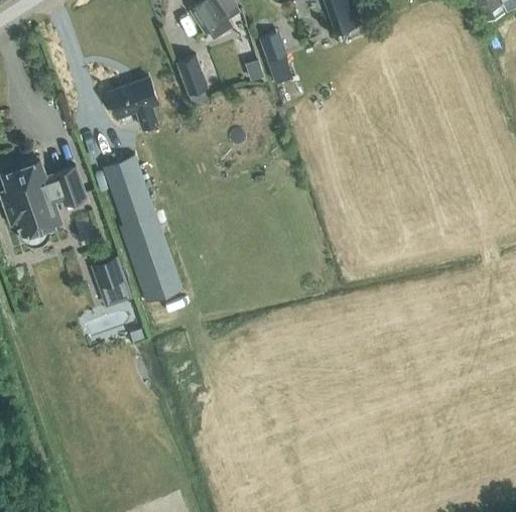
[(204,0),(205,0),(189,10),(206,33),(207,32),(213,40),(233,27),(229,20),(241,12),(236,4),(237,4),(233,0),(204,0)]
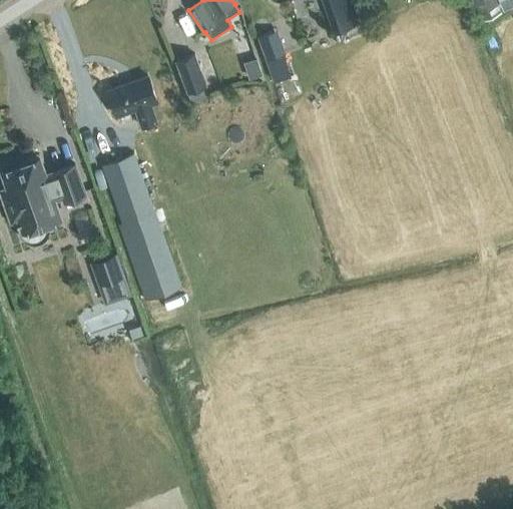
[(361,24),(353,0),(320,0),(332,34),(361,24)]
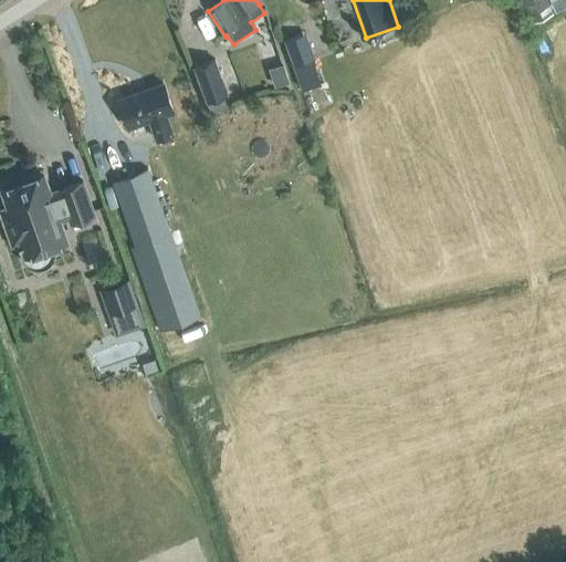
[(521,0),(532,24),(552,16),(546,3),(545,0),(521,0)]
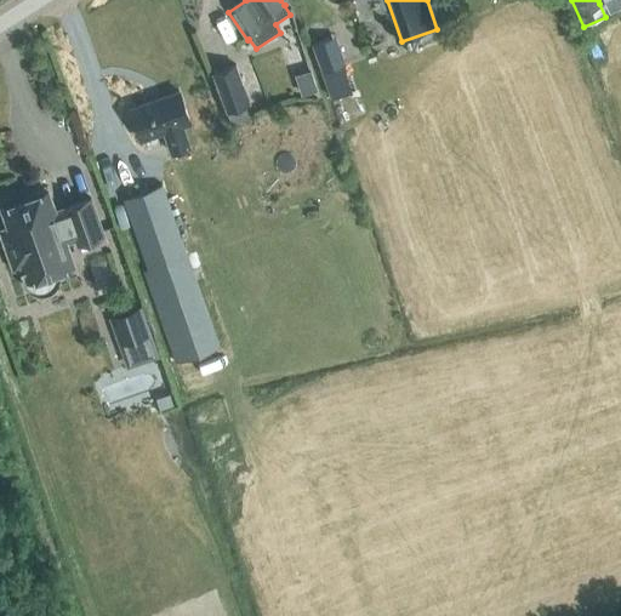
[(319,75),(332,70),(330,61),(326,62),(322,47),(311,51),(319,75)]
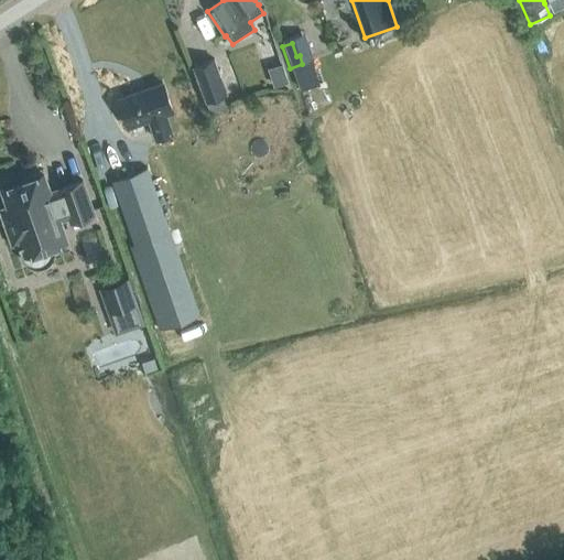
[(228,96),(215,61),(192,70),(205,105),(228,96)]
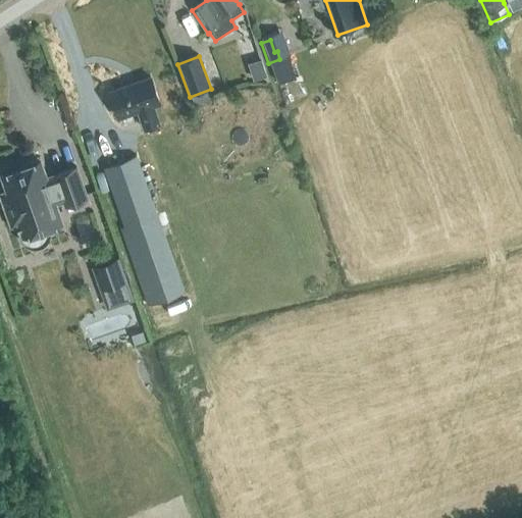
[(247,68),(253,85),(265,81),(260,64),(247,68)]
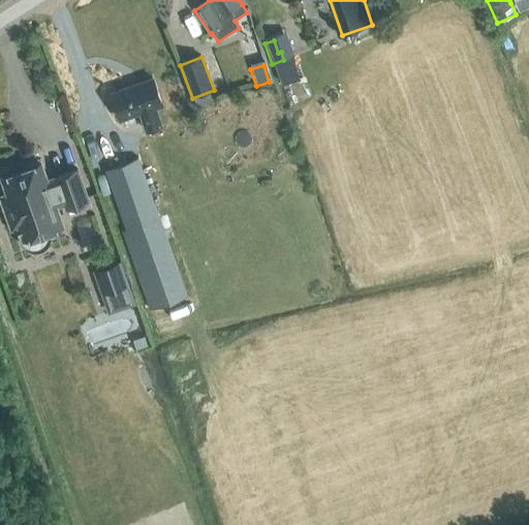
[(155,109),(161,106),(153,81),(111,96),(120,121),(139,115),(146,132),(161,127),(155,109)]
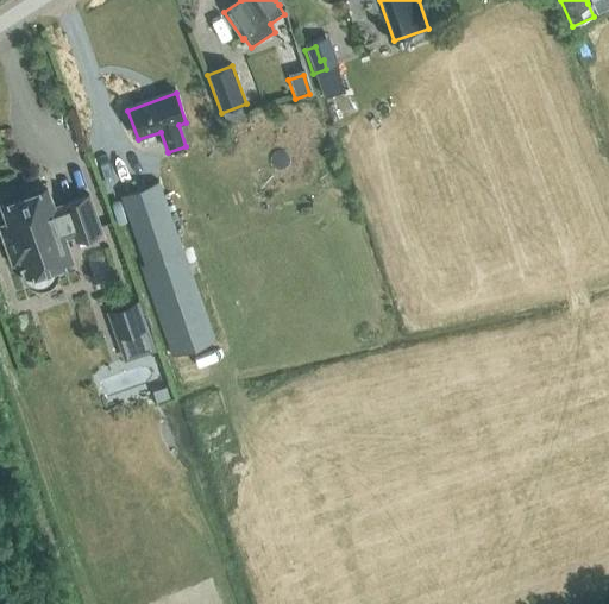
[(158,184),(120,199),(121,201),(146,268),(142,269),(180,370),(198,366),(196,364),(200,363),(195,352),(218,343),(158,184)]
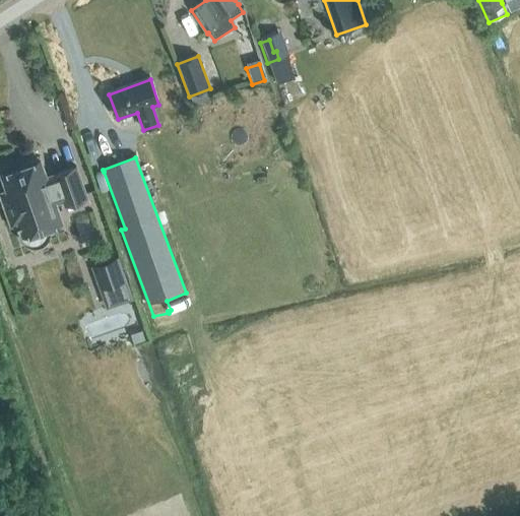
[(24,169),(1,177),(7,194),(0,196),(0,198),(1,198),(11,228),(18,224),(20,231),(23,238),(25,243),(30,246),(36,247),(43,245),(46,241),(48,236),(47,231),(61,224),(54,205),(63,202),(65,207),(66,207),(66,206),(84,199),(85,200),(86,200),(75,170),(74,170),(75,171),(56,178),(55,176),(54,177),(55,178),(46,181),(40,164),(37,165),(36,162),(23,166),(24,169)]
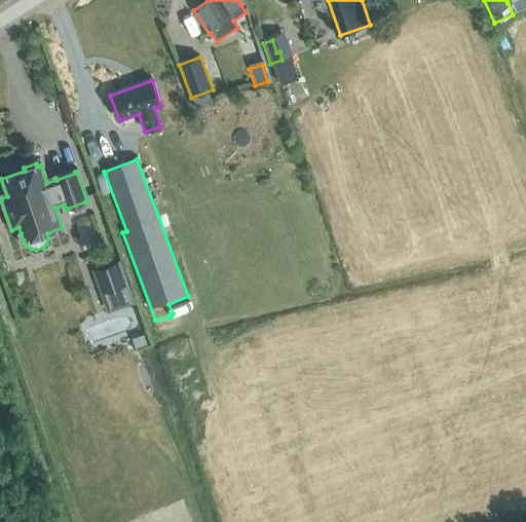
[(127,286),(119,261),(91,270),(100,295),(127,286)]
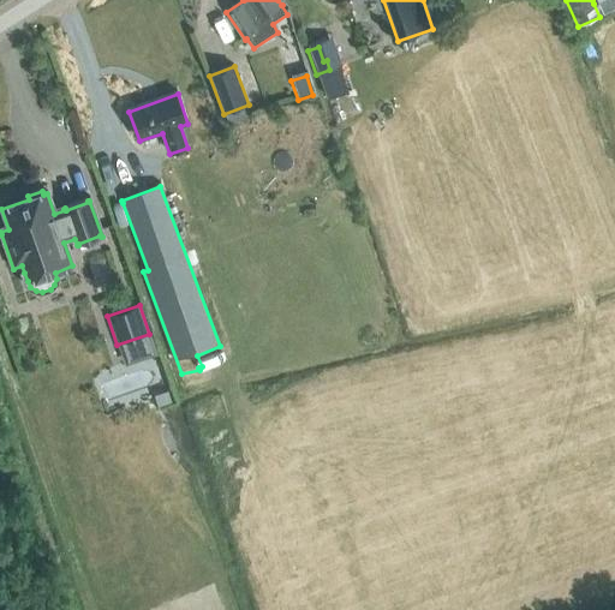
[(99,377),(108,402),(138,392),(135,380),(124,383),(119,370),(99,377)]
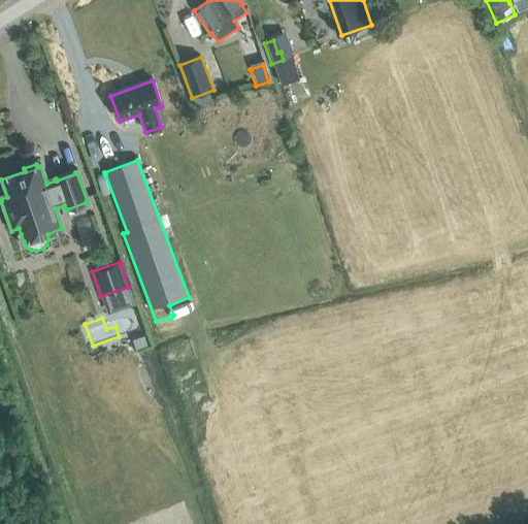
[(143,337),(131,341),(135,351),(146,346),(143,337)]
